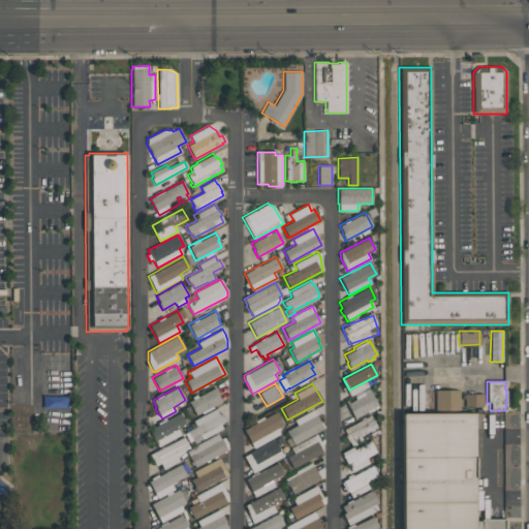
[(195,414),(188,402),(215,386),(219,394),(217,395),(221,401),(195,414)]
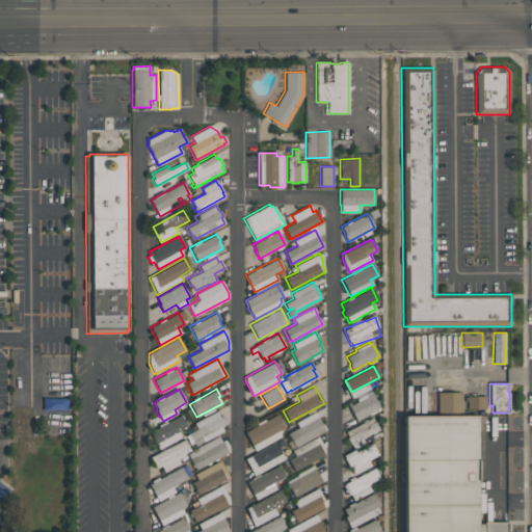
[(461,392),(461,413),(437,413),(437,392),(461,392)]
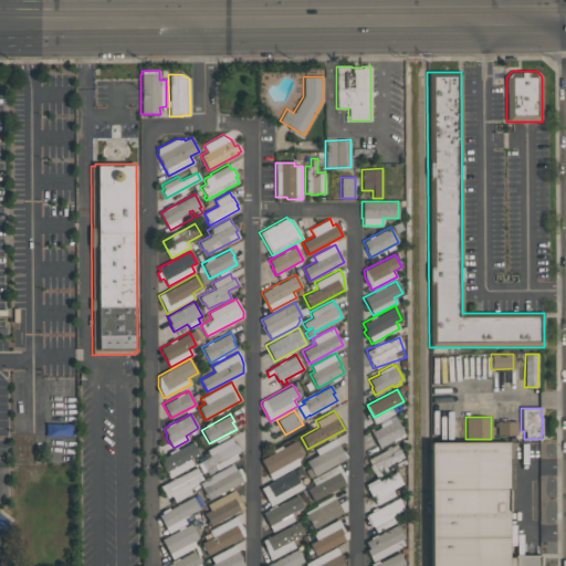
[(379,447),(370,432),(396,419),(405,435),(392,441),(391,440),(379,447)]
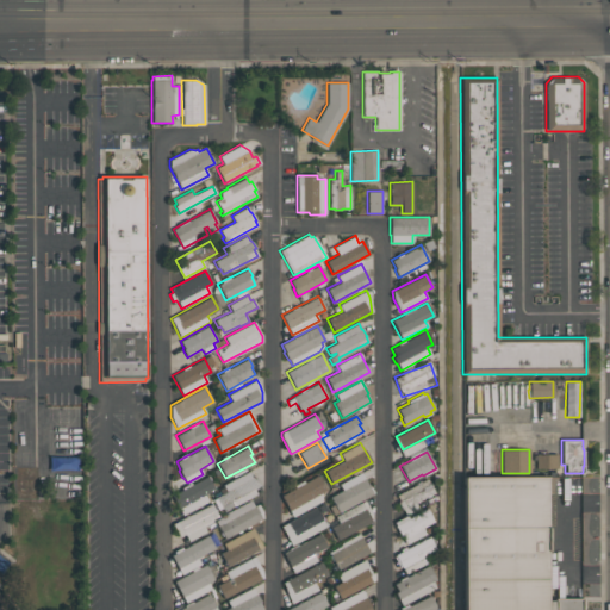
[(558,454),(558,468),(535,468),(535,454),(558,454)]
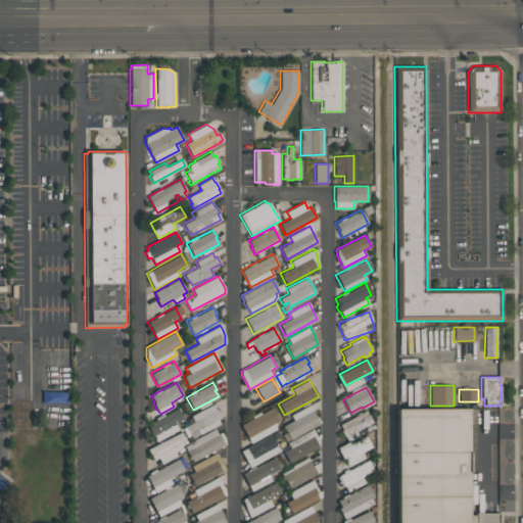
[(221,423),(200,434),(200,433),(197,435),(197,436),(192,439),(185,426),(194,421),(191,416),(212,403),(216,410),(219,408),(224,416),(218,419),(221,423)]
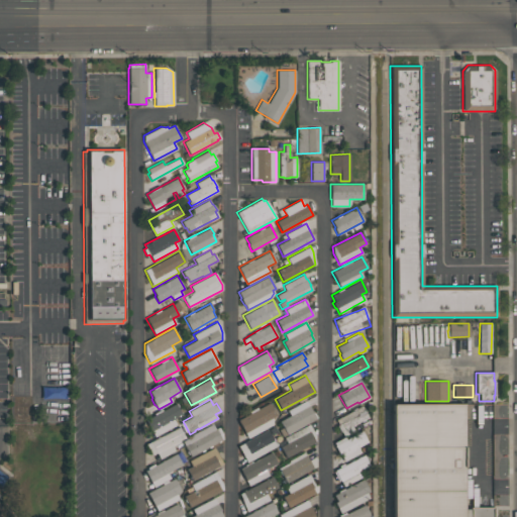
[(287,435),(287,434),(283,436),(279,430),(283,427),(280,421),(290,415),(288,410),(306,400),(316,418),(287,435)]
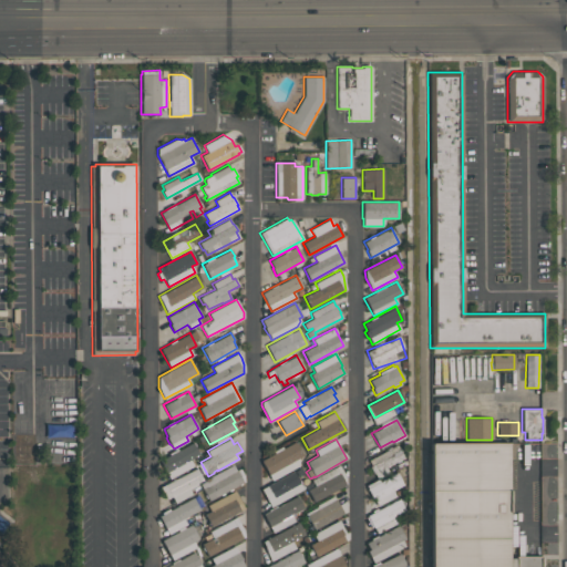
[(260,461),(295,441),(303,455),(298,457),(299,465),(271,481),(260,461)]
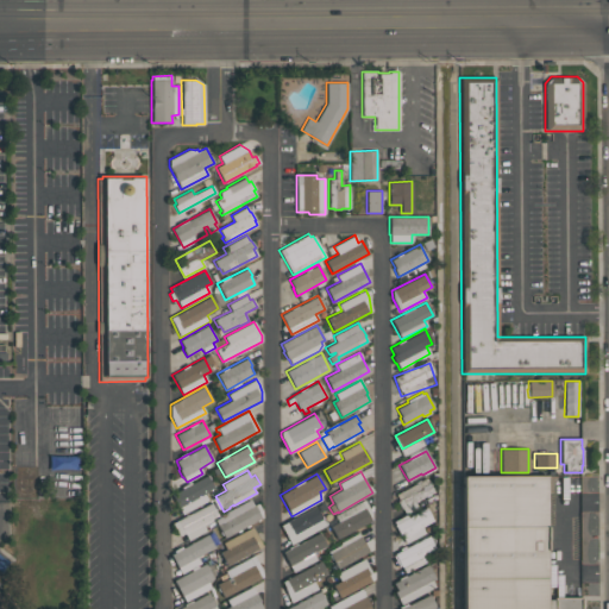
[(182,514),(171,494),(207,475),(214,488),(205,494),(207,500),(182,514)]
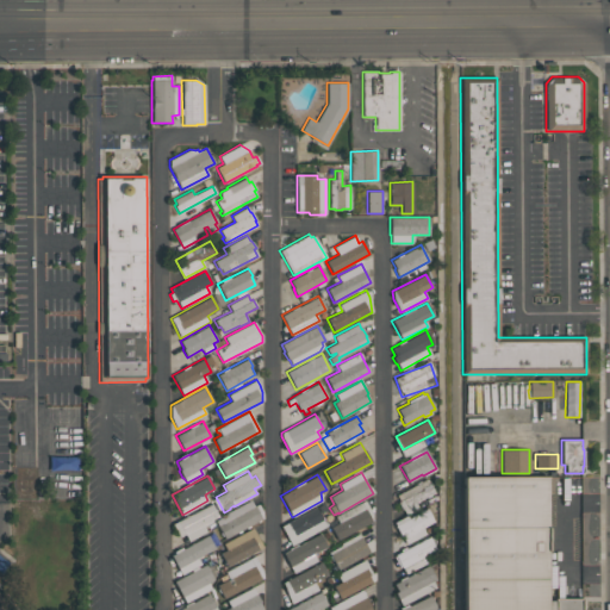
[(462,609),(462,477),(547,477),(548,599),(554,599),(554,598),(583,598),(583,609),(462,609)]
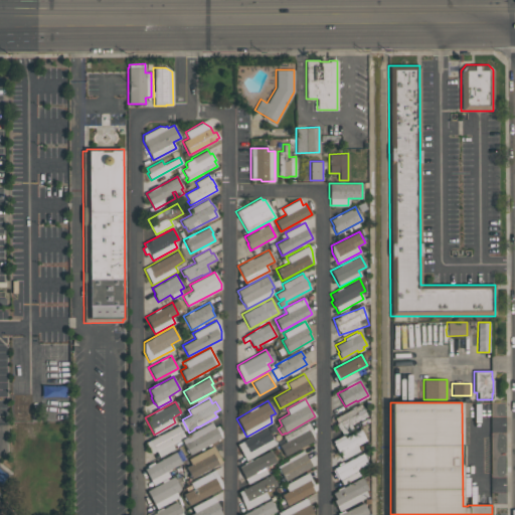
[(339,431),(335,423),(337,422),(334,417),(360,403),(366,415),(351,423),(353,428),(343,435),(340,430),(339,431)]
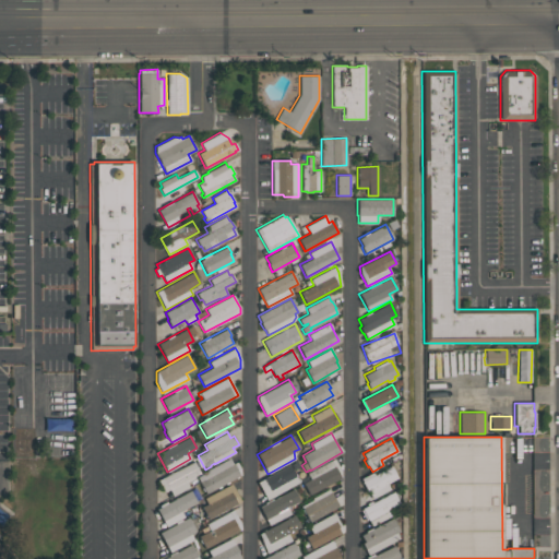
[(241,474),(205,494),(197,477),(203,474),(202,473),(229,458),(233,464),(237,462),(240,468),(241,474)]
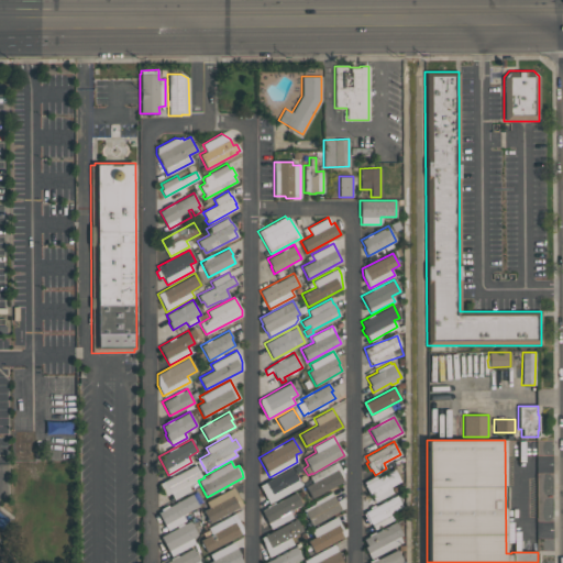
[(305,486),(312,482),(309,476),(337,462),(343,474),(343,481),(311,497),(305,486)]
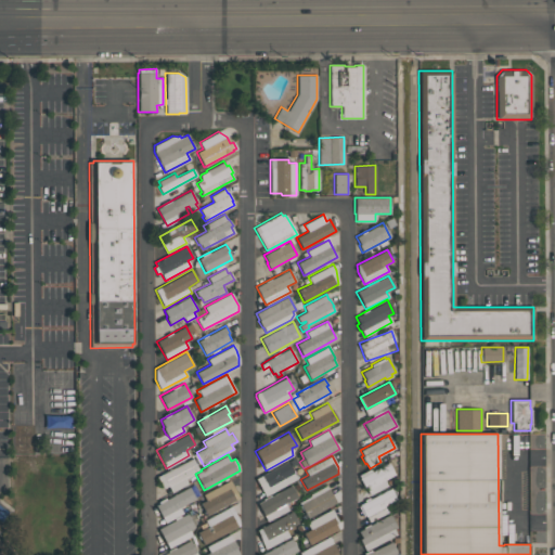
[(163,488),(156,477),(192,457),(198,469),(184,477),(188,483),(171,492),(168,486),(163,488)]
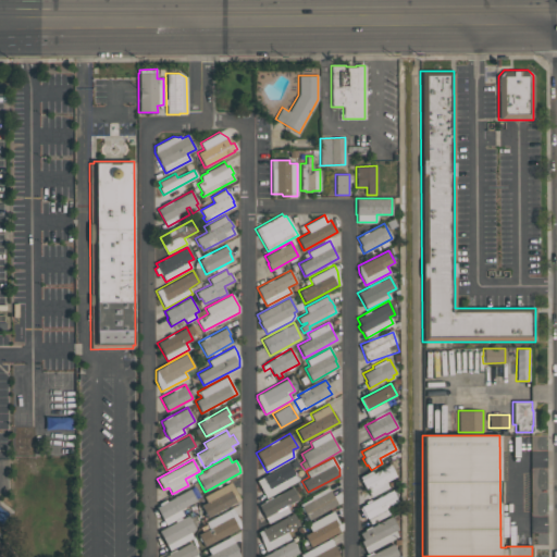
[(256,480),(288,462),(298,480),(265,498),(256,480)]
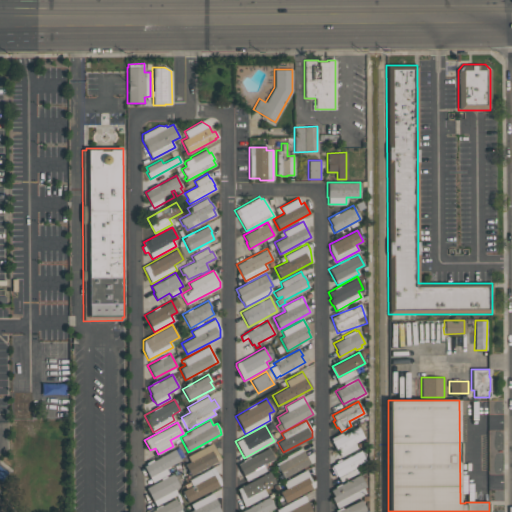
[(330,441),(332,440),(331,438),(341,433),(343,435),(358,427),(363,437),(354,443),(357,448),(341,457),(336,448),(335,449),(330,441)]
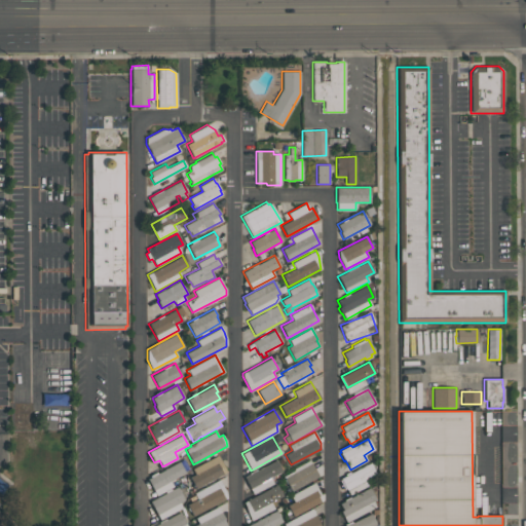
[(226,472),(223,474),(195,488),(189,477),(195,474),(192,468),(218,455),(226,472)]
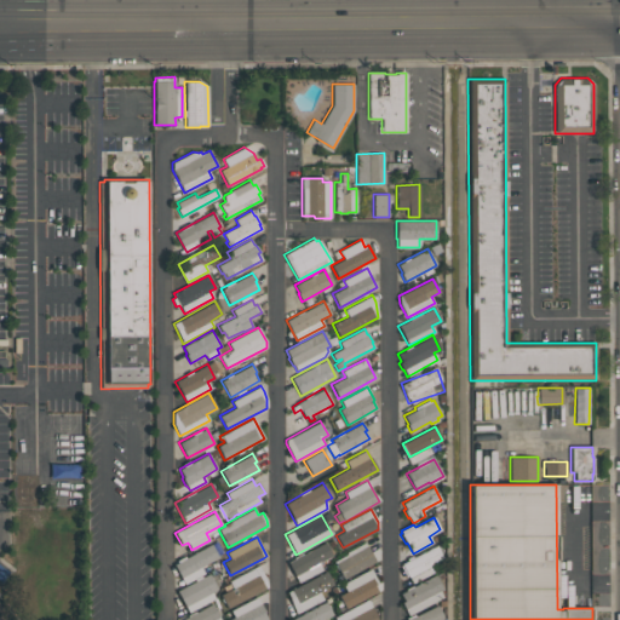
[(287,562),(325,541),(332,555),(319,562),(322,569),(298,583),(287,562)]
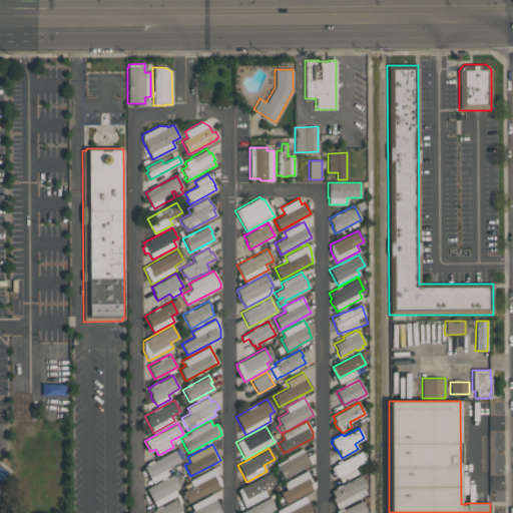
[(284,479),(276,464),(287,458),(286,457),(301,449),(303,451),(304,451),(307,456),(313,453),(314,455),(314,462),(284,479)]
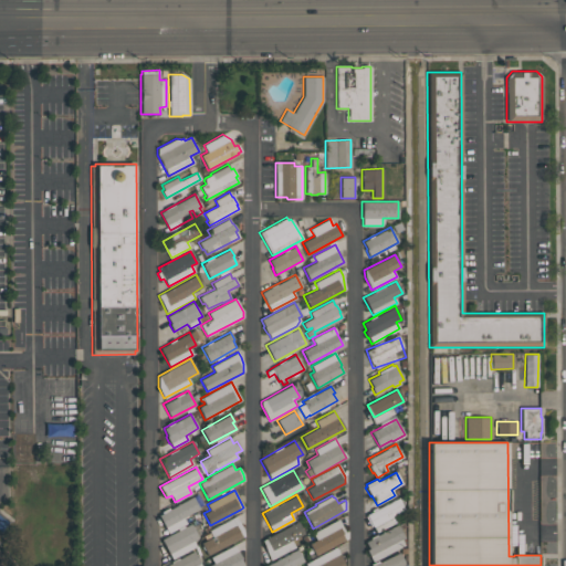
[(158,515),(192,496),(199,509),(182,517),(186,523),(168,533),(158,515)]
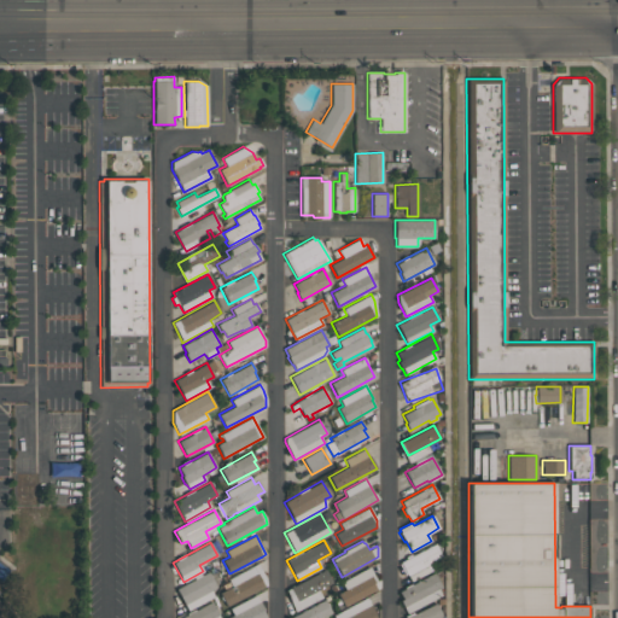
[(441,557),(430,563),(433,569),(410,581),(408,575),(407,576),(406,575),(404,575),(398,564),(400,563),(435,543),(441,557)]
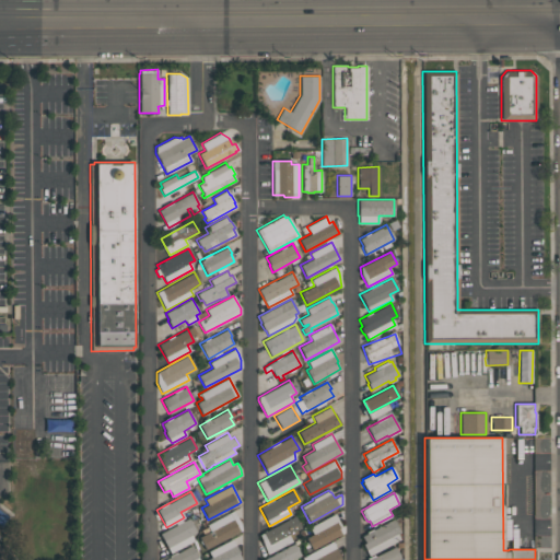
[(199,537),(210,532),(206,524),(233,510),(241,524),(242,531),(206,549),(199,537)]
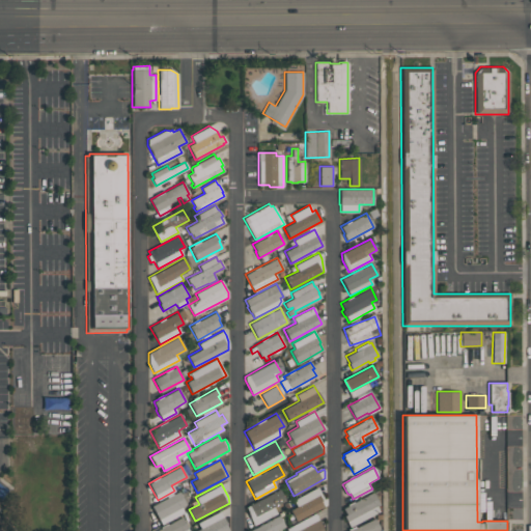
[(296,521),(290,510),(297,506),(294,500),(317,487),(324,499),(326,498),(326,505),(296,521)]
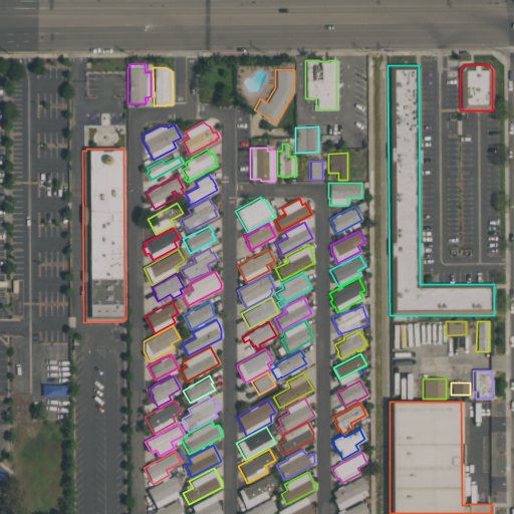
[(238,491),(271,473),(276,484),(264,491),(268,497),(245,509),(238,491)]
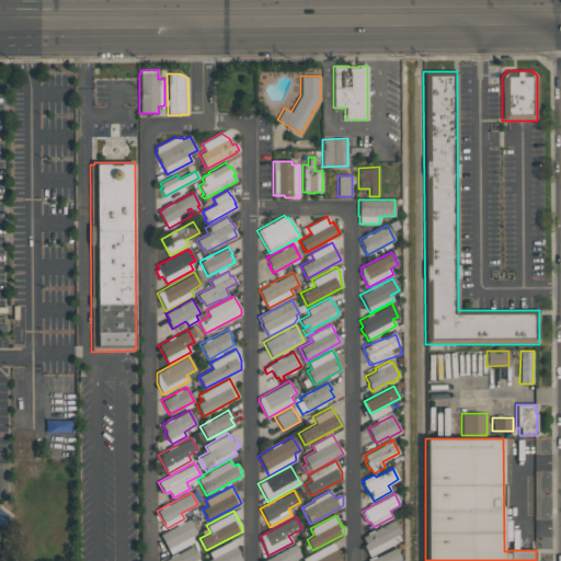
[(160,535),(189,518),(196,533),(192,536),(194,541),(170,554),(160,535)]
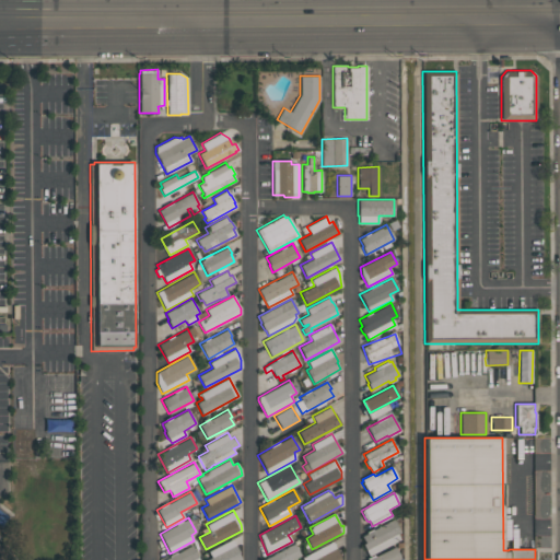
[(361,536),(393,518),(399,532),(397,534),(399,539),(369,556),(362,544),(364,543),(361,536)]
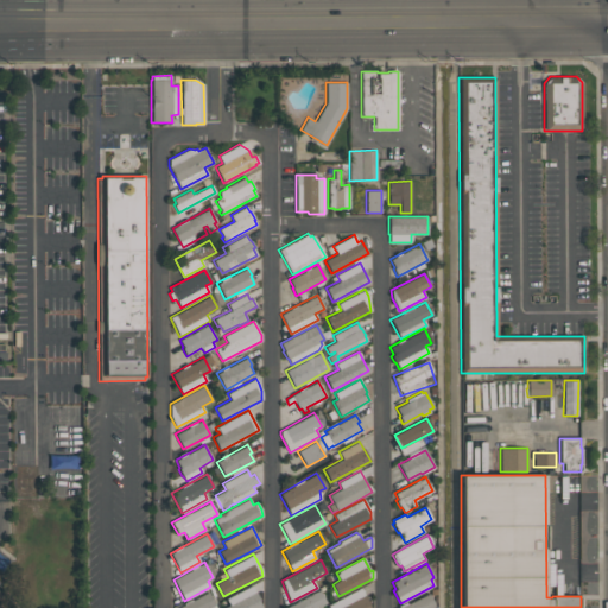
[(261,607),(259,607),(222,607),(229,605),(226,599),(252,584),(259,600),(258,601),(261,607)]
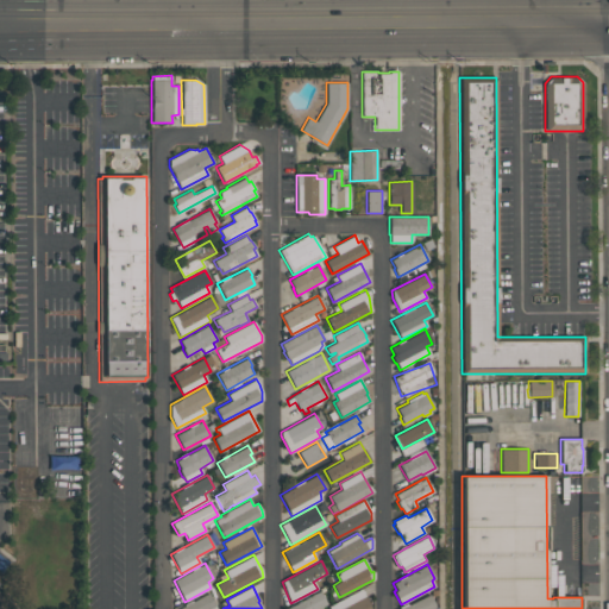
[(370,608),(330,608),(328,606),(360,588),(370,604),(369,606),(370,608)]
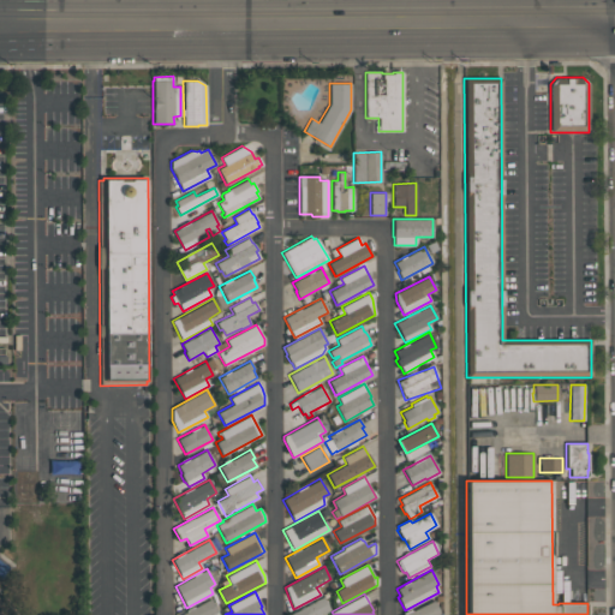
[(288,614),(323,596),(330,609),(320,614),(288,614)]
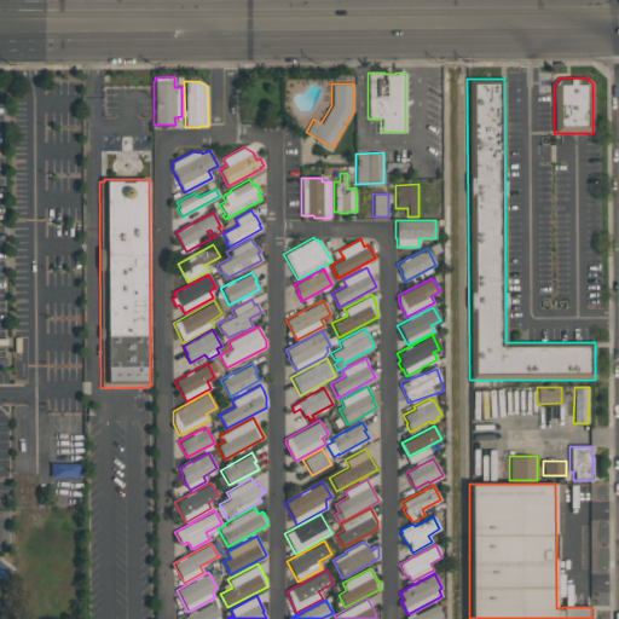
[(178,618),(212,602),(220,618),(178,618)]
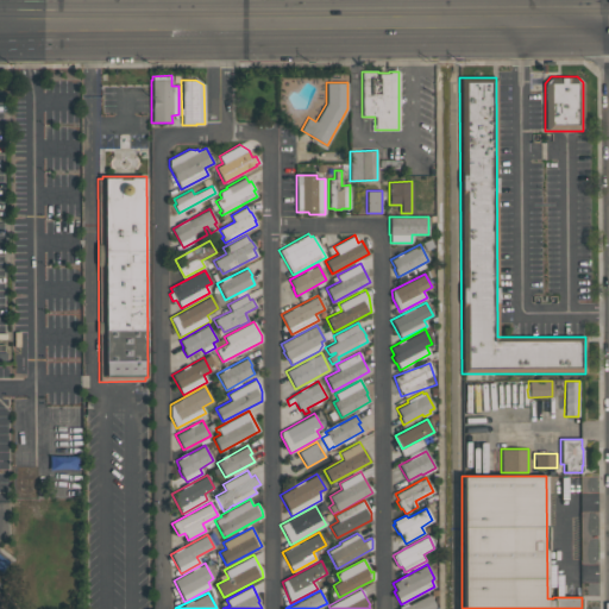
[(435,608),(432,608),(399,608),(429,594),(435,608)]
